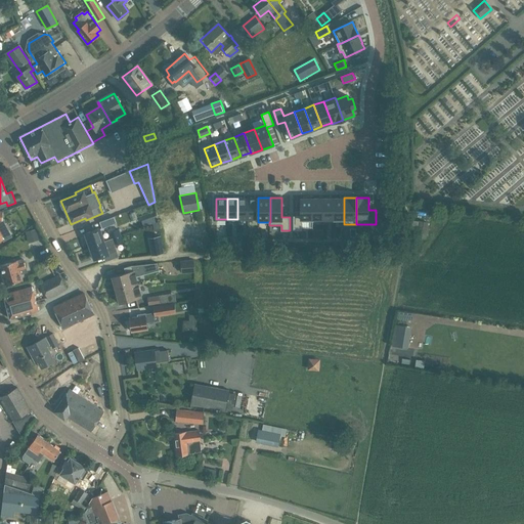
[(248,219),(248,199),(237,199),(237,219),(248,219)]
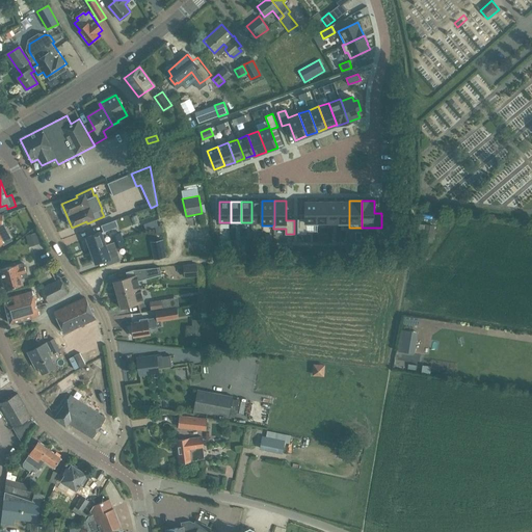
[(262,222),(262,202),(251,202),(251,222),(262,222)]
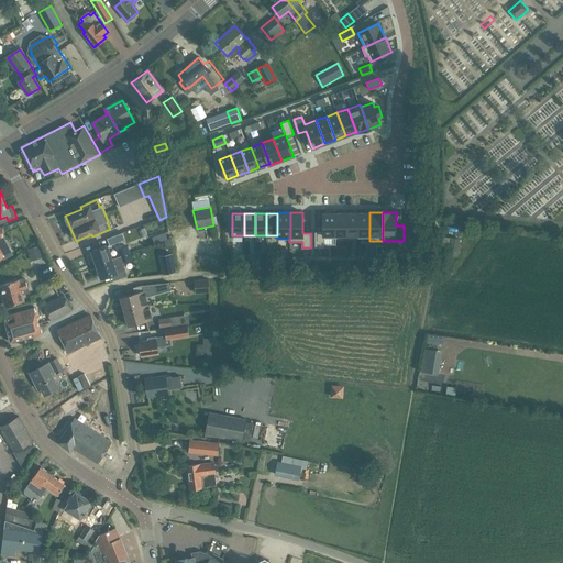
[(337,235),(337,213),(323,213),(323,232),(316,232),(316,247),(324,247),(324,238),(337,238),(337,235)]
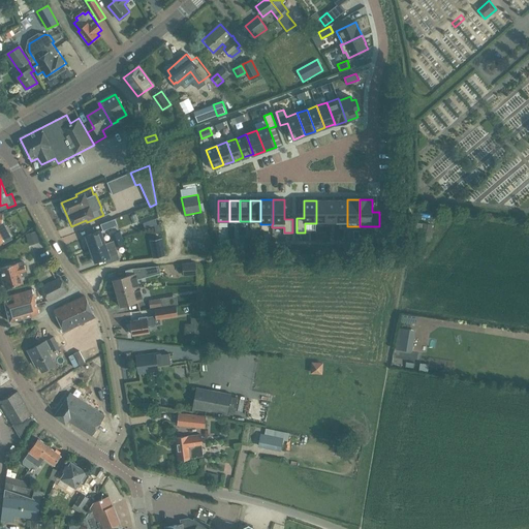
[(327,221),(327,200),(316,200),(316,221),(327,221)]
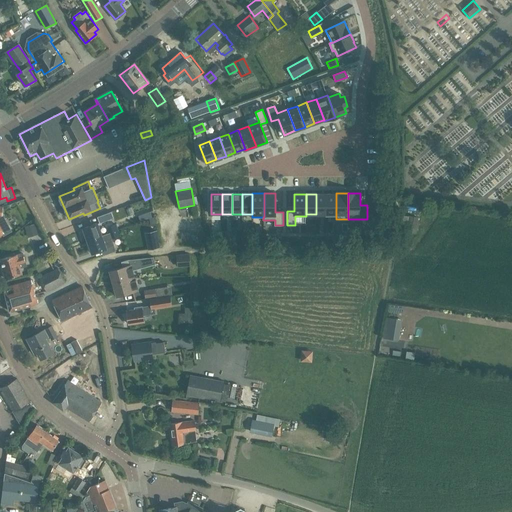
[(326,214),(326,194),(316,194),(316,214),(326,214)]
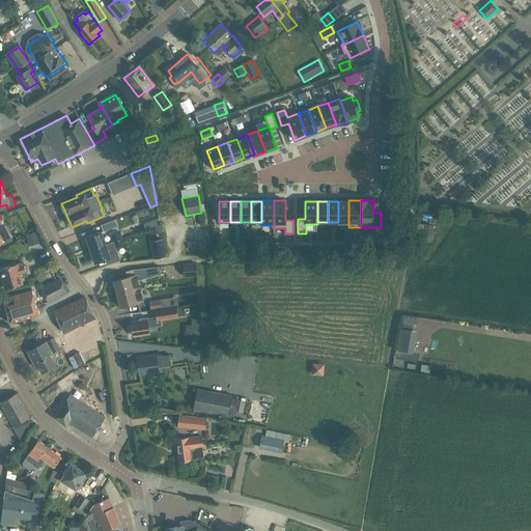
[(348,224),(348,201),(338,201),(338,222),(338,224),(348,224)]
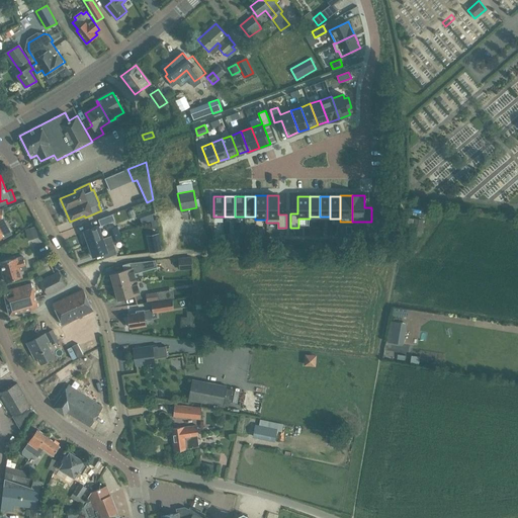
[(154,219),(152,213),(140,218),(142,223),(154,219)]
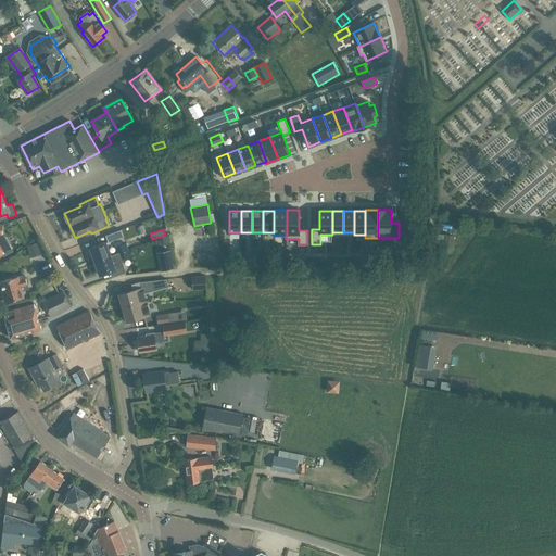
[(37,236),(35,230),(26,234),(28,239),(37,236)]
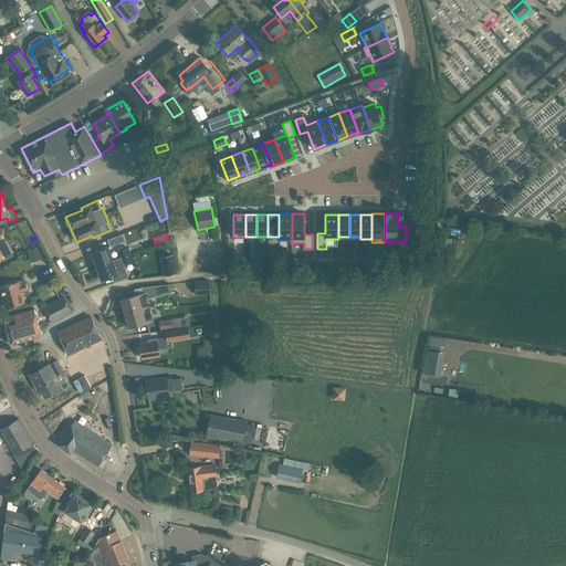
[(111,248),(126,242),(123,234),(107,241),(111,248)]
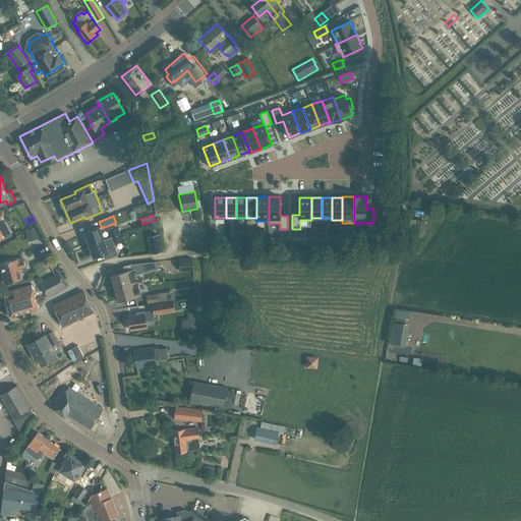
[(424,237),(427,221),(409,217),(405,234),(424,237)]
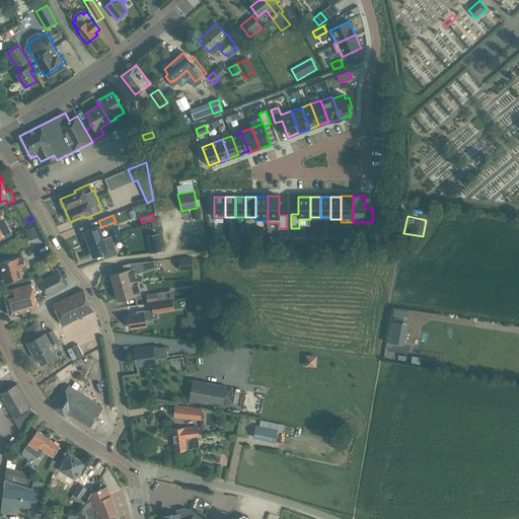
[(38,234),(35,227),(25,230),(27,237),(38,234)]
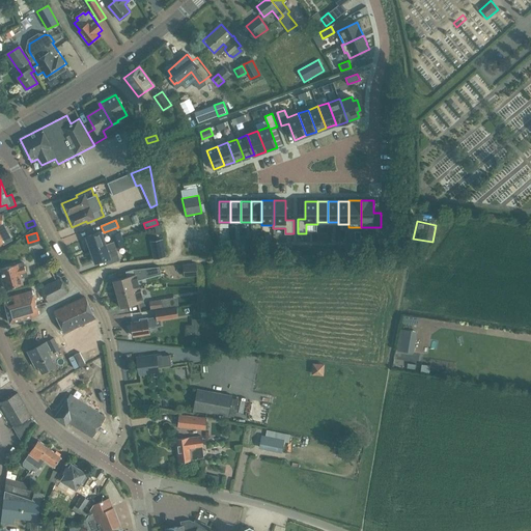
[(91,250),(105,245),(101,232),(86,238),(91,250)]
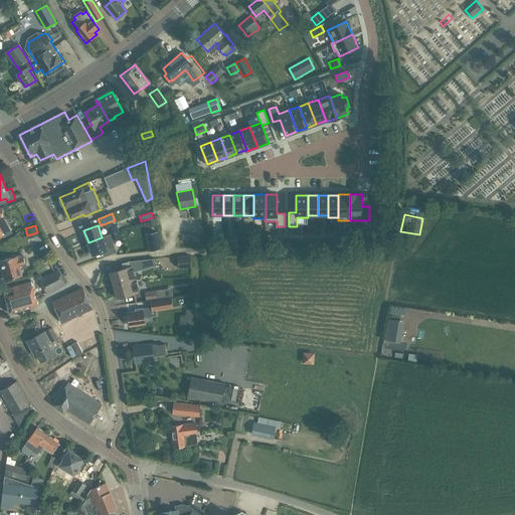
[(109,235),(120,231),(117,225),(107,228),(109,235)]
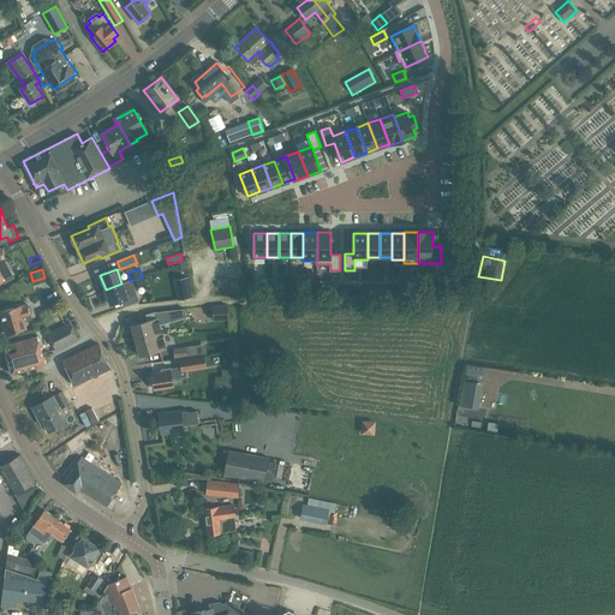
[(106,290),(108,297),(106,298),(108,304),(111,304),(111,305),(136,296),(133,287),(145,284),(143,276),(130,281),(121,284),(106,290)]
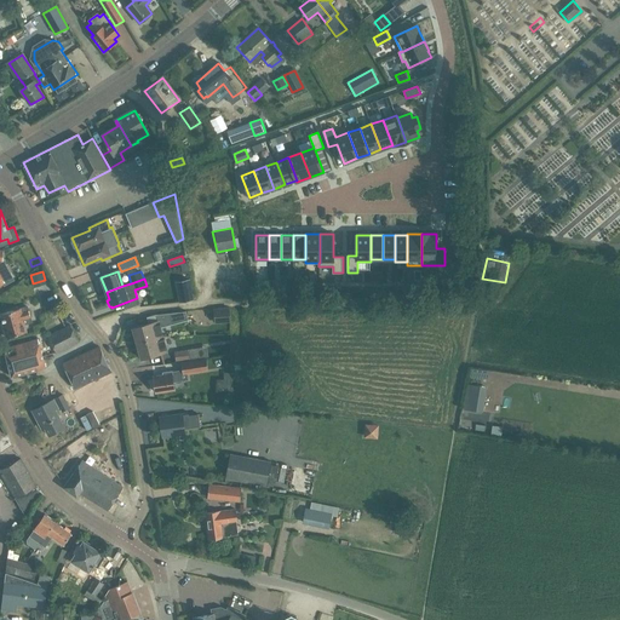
[(75,292),(85,286),(82,281),(72,287),(75,292)]
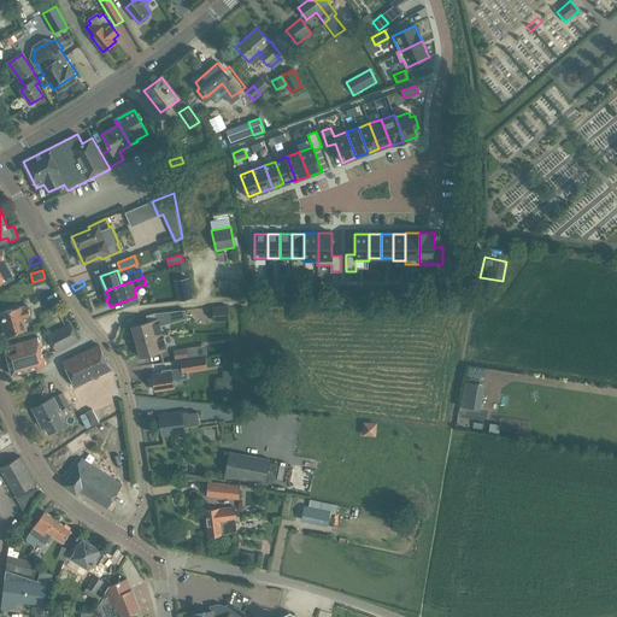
[(191,287),(176,289),(178,301),(193,298),(191,287)]
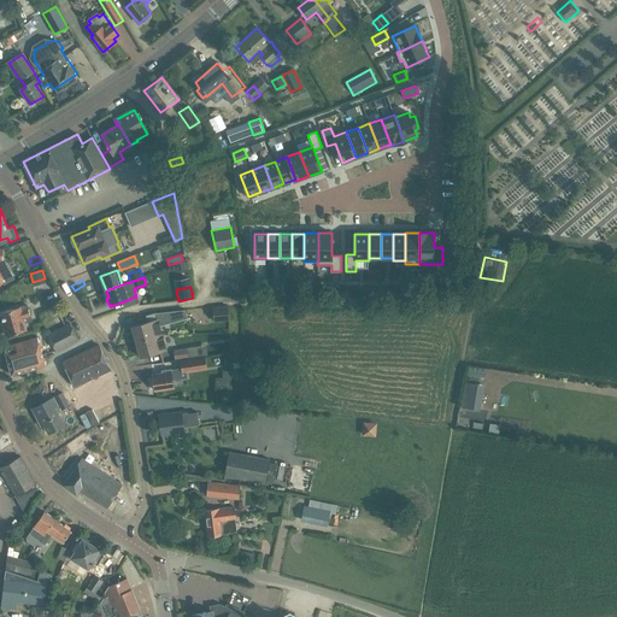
[(24,323),(33,322),(30,307),(21,310),(19,307),(0,312),(0,315),(6,336),(27,331),(24,323)]
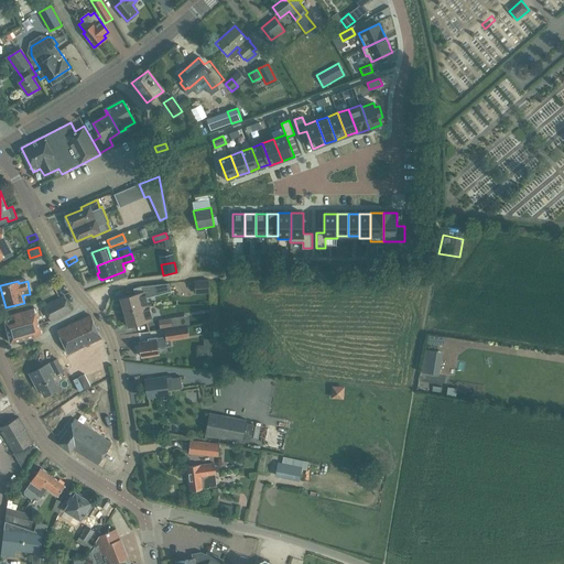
[(209,295),(208,282),(195,283),(196,295),(209,295)]
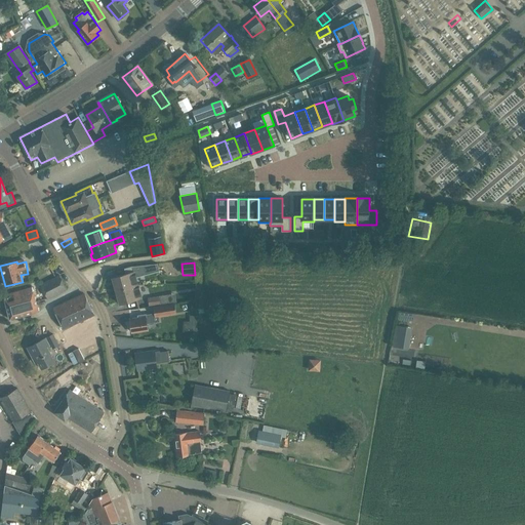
[(146,266),(148,274),(163,272),(161,264),(146,266)]
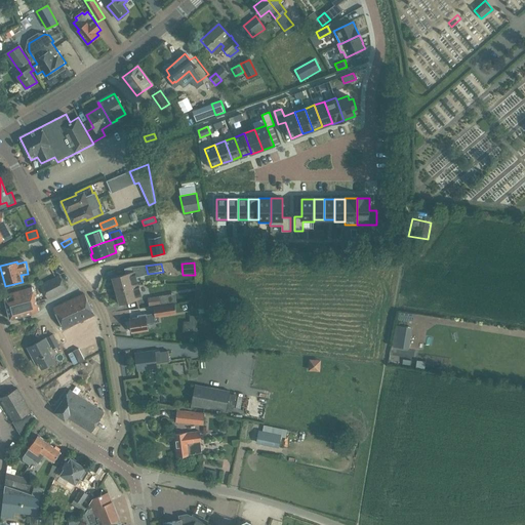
[(116,291),(137,285),(133,272),(134,272),(132,267),(124,269),(126,275),(113,278),(116,291)]
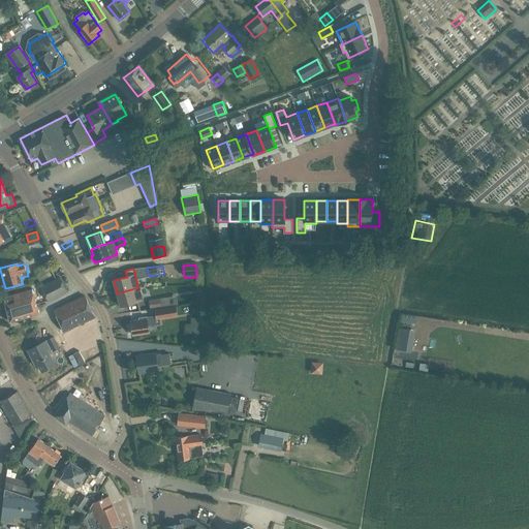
[(165,272),(166,279),(180,276),(178,270),(165,272)]
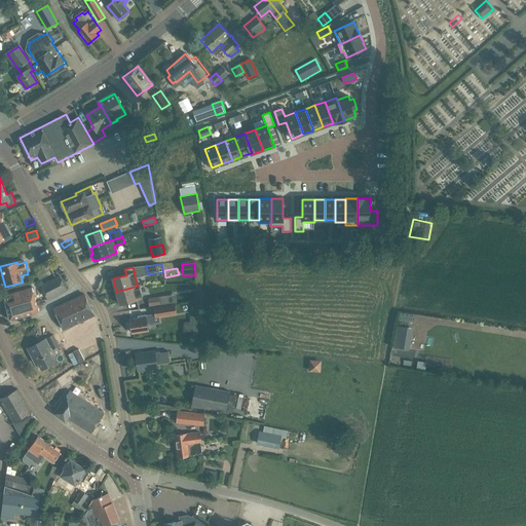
[(60,275),(40,285),(48,300),(67,291),(60,275)]
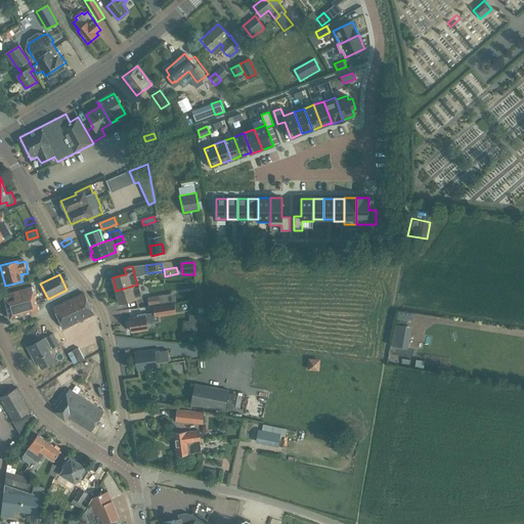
[(137,285),(116,291),(120,303),(140,298),(137,285)]
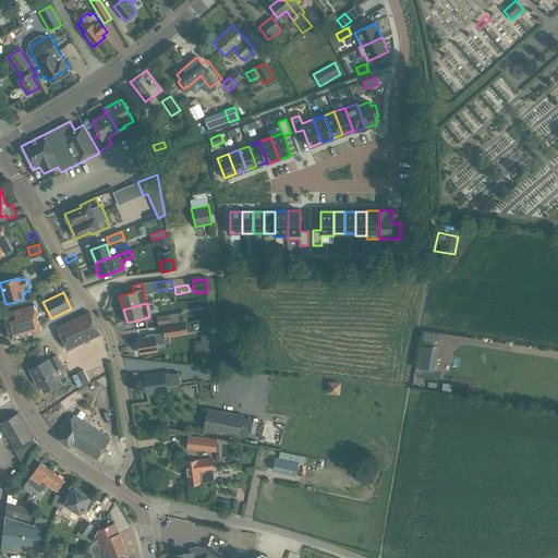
[(11,340),(40,332),(34,306),(3,314),(11,340)]
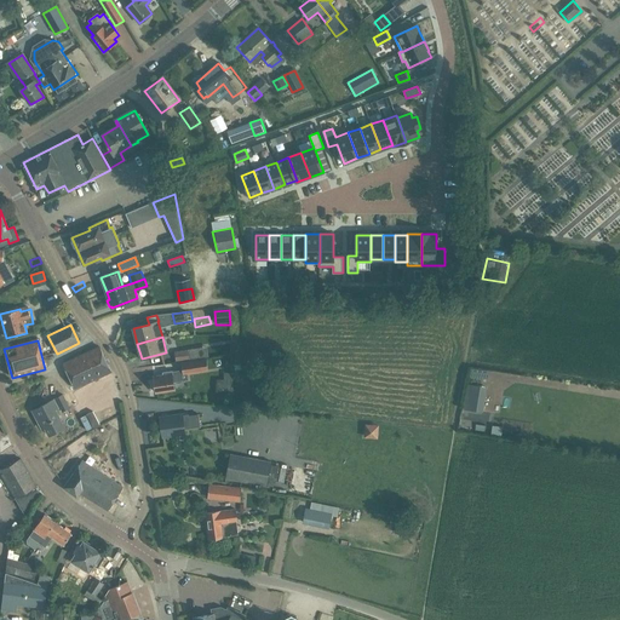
[(75,390),(110,373),(98,348),(63,365),(75,390)]
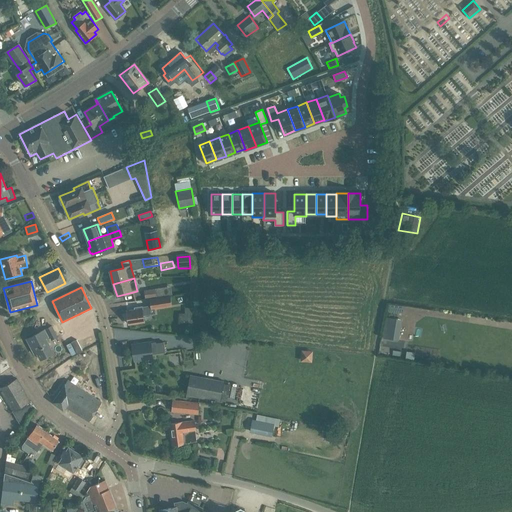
[(163,288),(155,289),(155,290),(156,297),(164,295),(163,288)]
